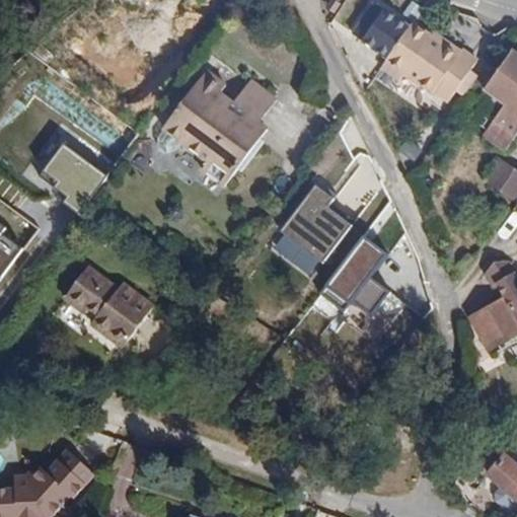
[(389,18),(372,6),(355,31),(372,44),(389,18)]
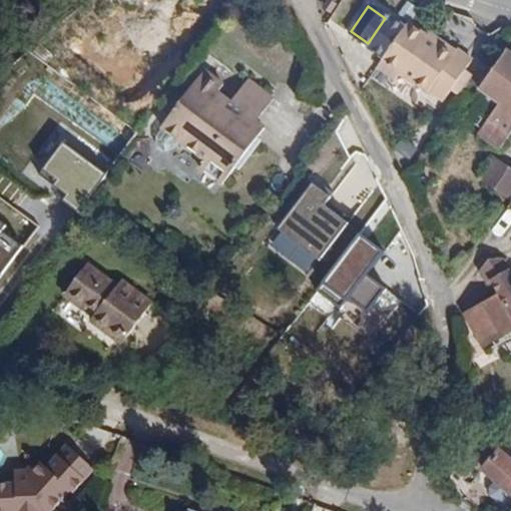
[(422,34),(405,22),(376,65),(393,77),(397,71),(425,91),(428,88),(441,97),(450,86),(462,69),(469,58),(456,49),(454,51),(438,39),(436,43),(422,34)]
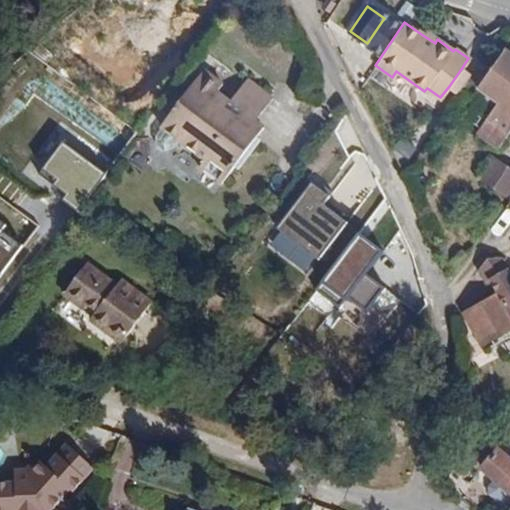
[(424,30),(421,34),(435,43),(437,39),(424,30)]
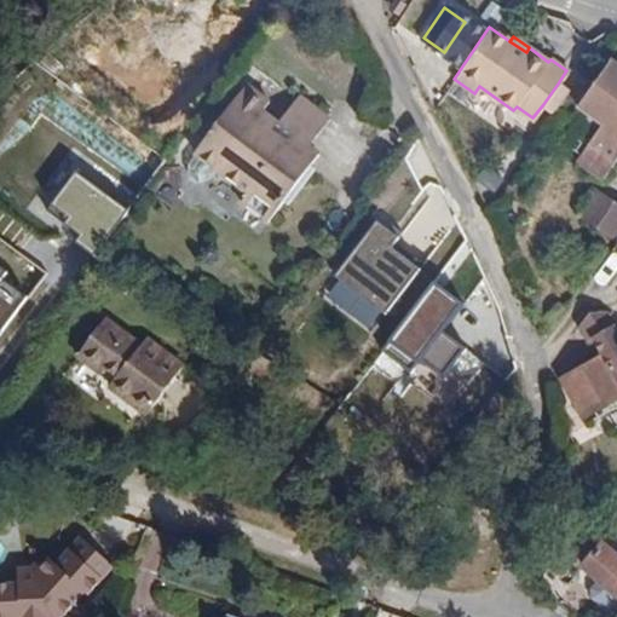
[(592,81),(580,74),(568,90),(565,94),(578,108),(570,119),(572,133),(587,143),(576,159),(601,177),(616,154),(616,63),(610,58),(592,81)]
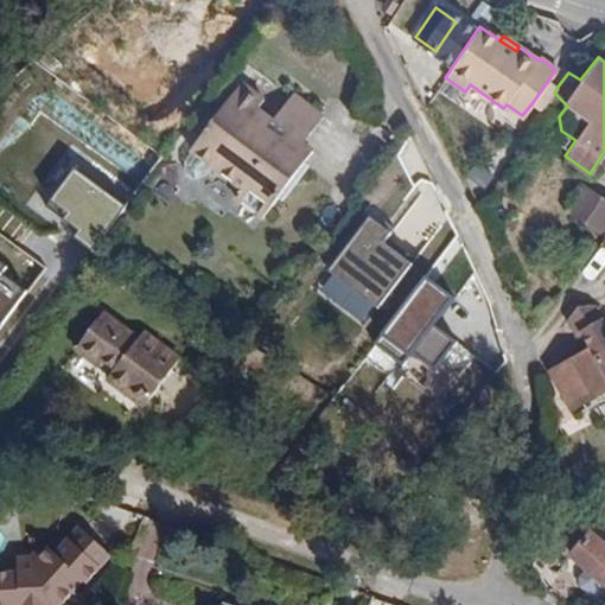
[(554,93),(556,88),(547,82),(533,102),(542,108),(554,93)]
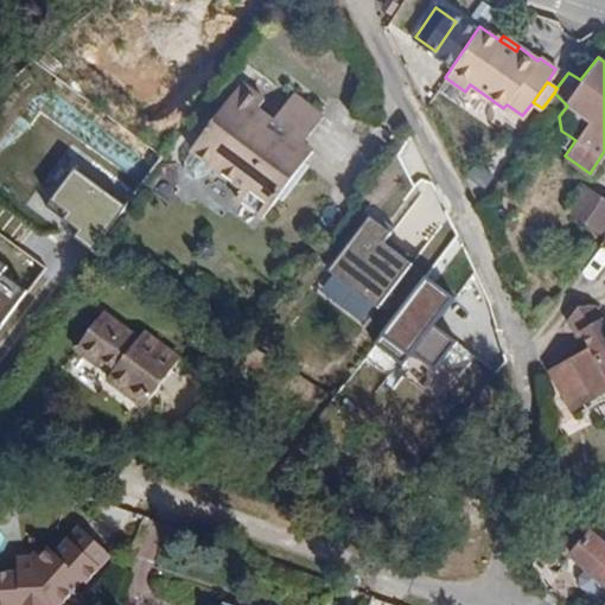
[(297,137),(301,140),(322,115),(290,94),(271,119),(255,108),(261,99),(240,83),(183,158),(184,167),(196,176),(205,173),(211,166),(242,188),(236,197),(262,216),(304,161),(288,148),(297,137)]
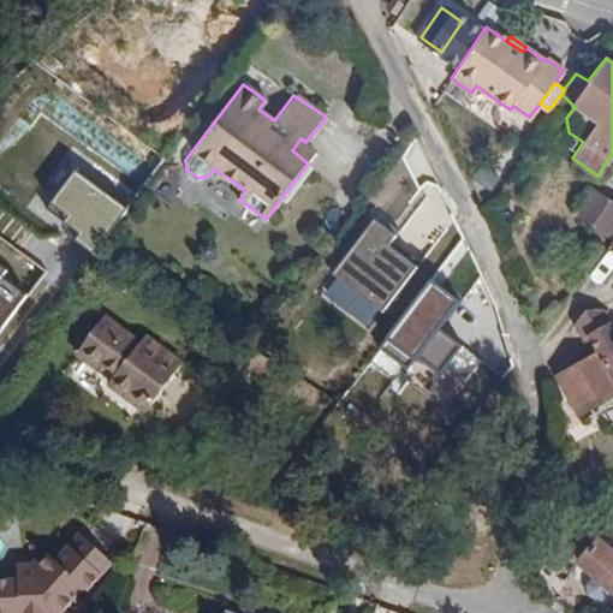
[(317,152),(305,142),(301,138),(292,150),(308,164),(317,152)]
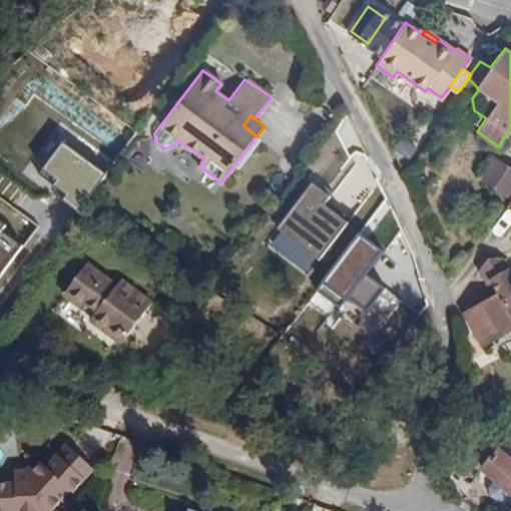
[(402,136),(393,149),(408,158),(416,145),(402,136)]
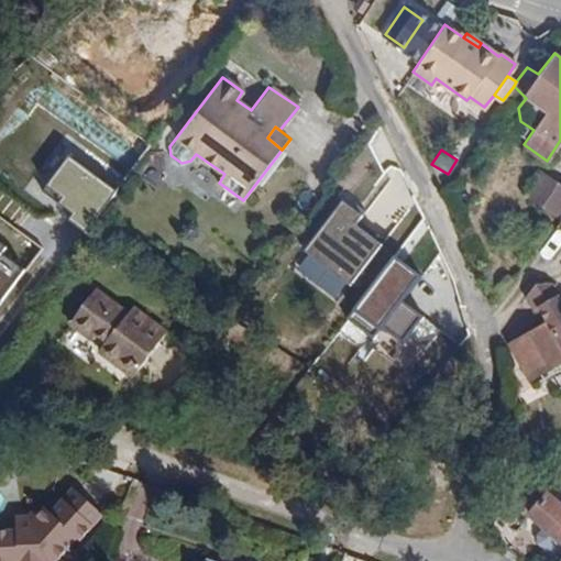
[(116,189),(68,157),(45,190),(74,210),(67,219),(87,232),(116,189)]
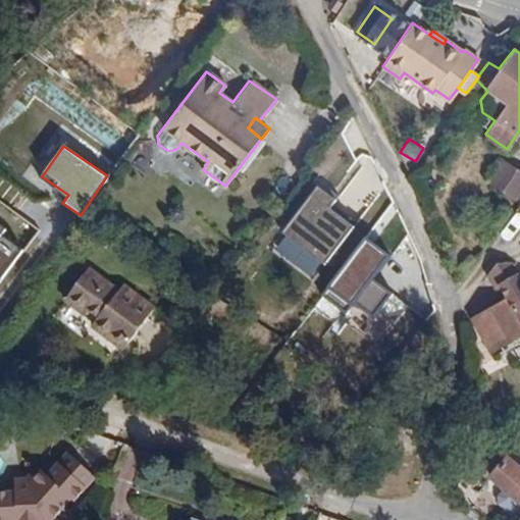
[(519,200),(519,170),(501,157),(485,178),(518,202),(519,200)]
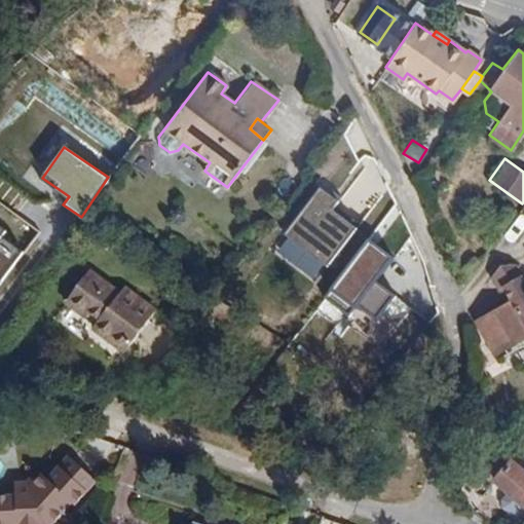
[(337,200),(320,187),(284,234),(326,267),(358,228),(332,208),(337,200)]
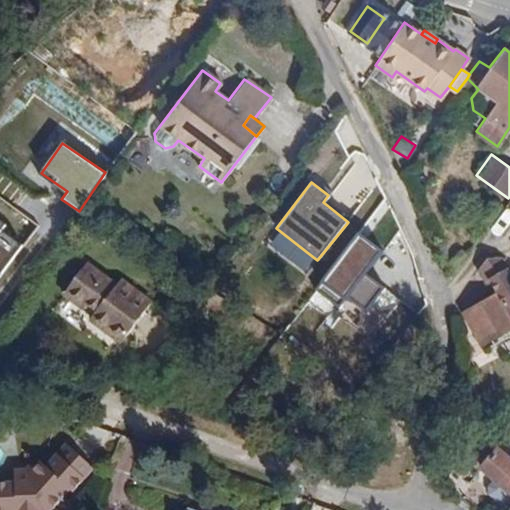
[(500,237),(509,218),(509,209),(502,205),(489,231),(500,237)]
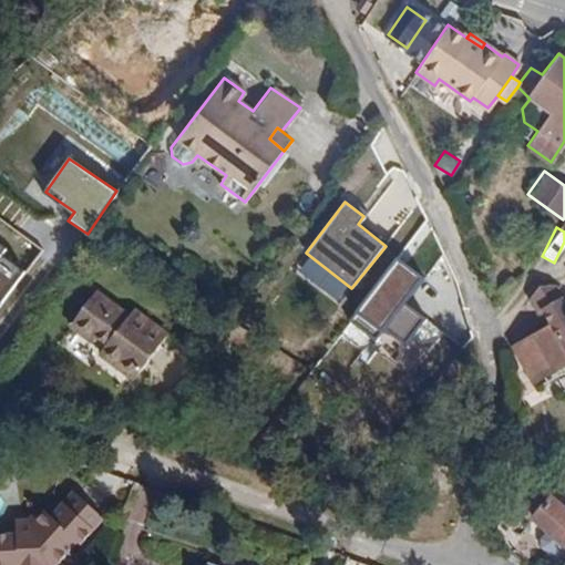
[(0,295),(19,270),(0,256),(0,254),(4,247),(0,244),(0,295)]
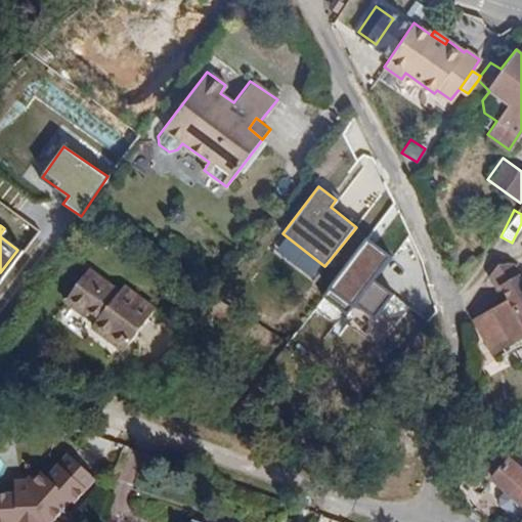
[(390,258),(366,240),(323,296),(348,314),(355,304),(375,319),(393,295),(373,280),(390,258)]
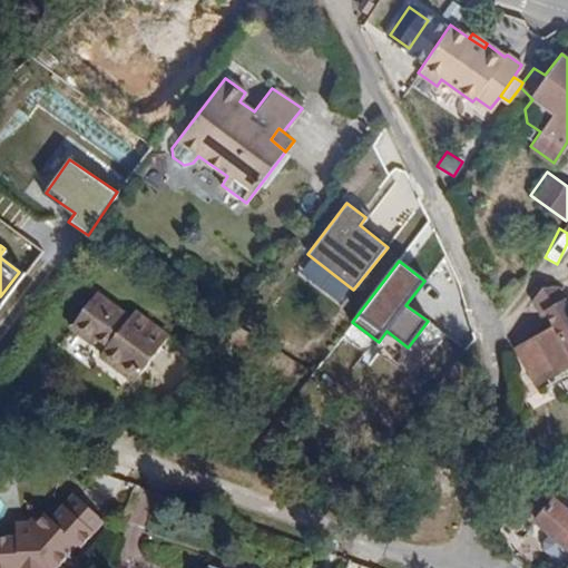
[(567,306),(556,287),(541,287),(530,301),(539,314),(542,313),(551,327),(567,358),(567,306)]
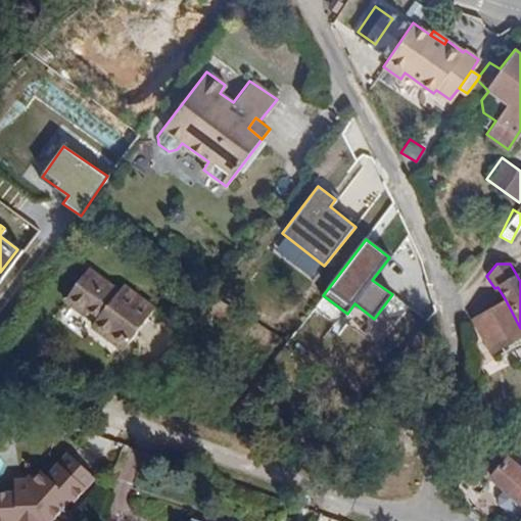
[(115,291),(86,269),(63,298),(93,321),(90,325),(122,348),(151,310),(121,285),(115,291)]
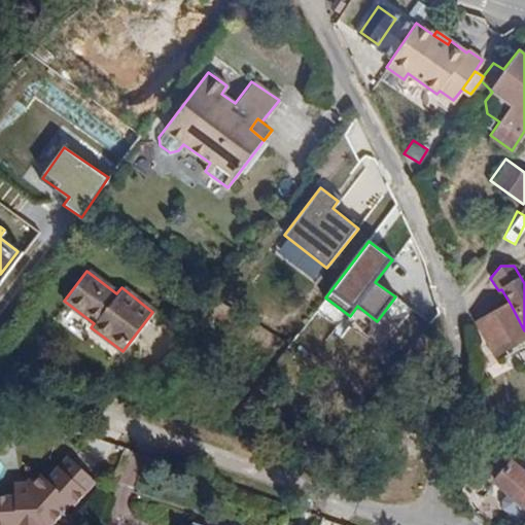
[(524,337),(524,330),(510,303),(478,321),(494,353),(524,337)]
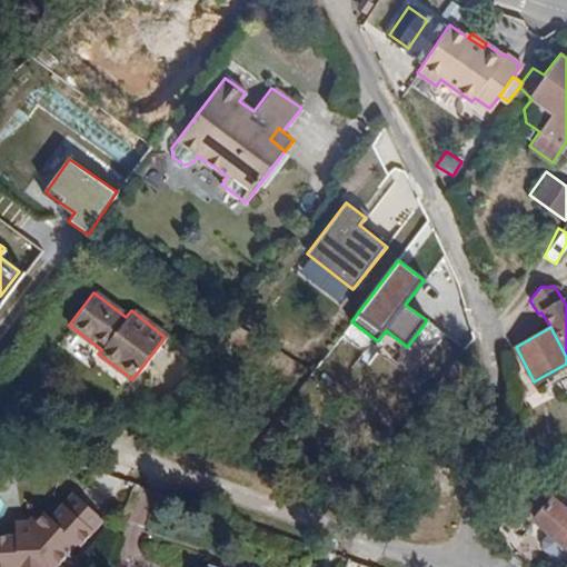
[(93,525),(68,494),(41,514),(36,508),(22,519),(6,518),(5,525),(0,524),(0,566),(32,566),(33,565),(65,541),(68,544),(93,525)]
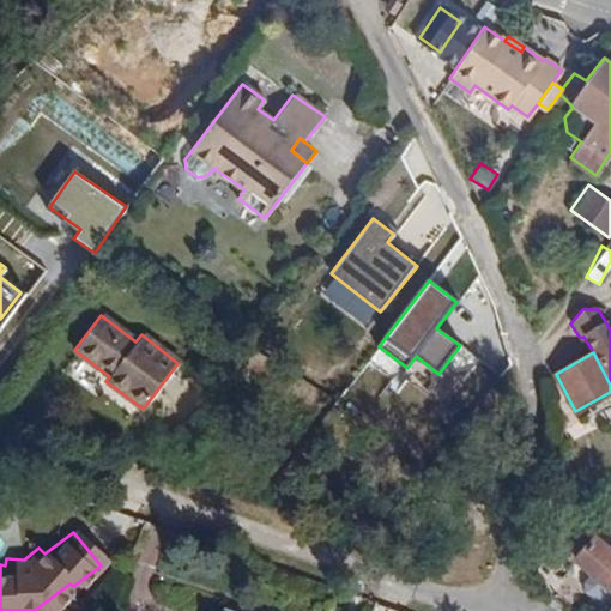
[(610,594),(610,550),(596,537),(564,572),(603,605),(610,594)]
